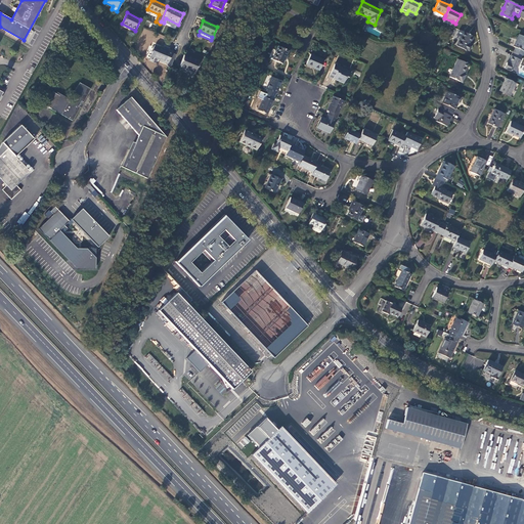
[(463,32),(456,46),(466,50),(467,50),(469,51),(471,46),(469,45),(473,37),(463,32)]
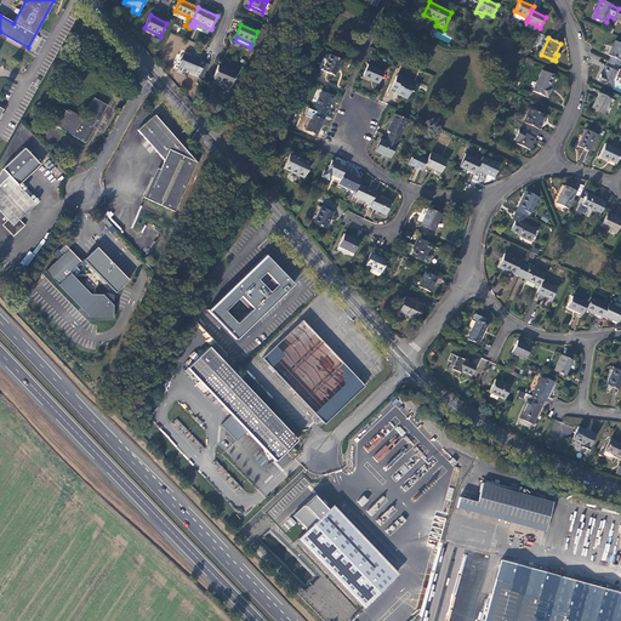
[(620,44),(615,41),(608,55),(611,56),(609,61),(619,66),(620,58),(620,44)]
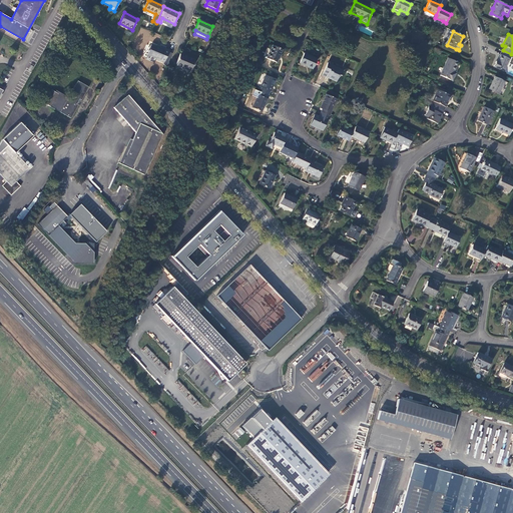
[(151,45),(147,54),(157,59),(156,60),(163,63),(163,64),(166,66),(172,53),(168,52),(169,51),(161,47),(160,49),(151,45)]
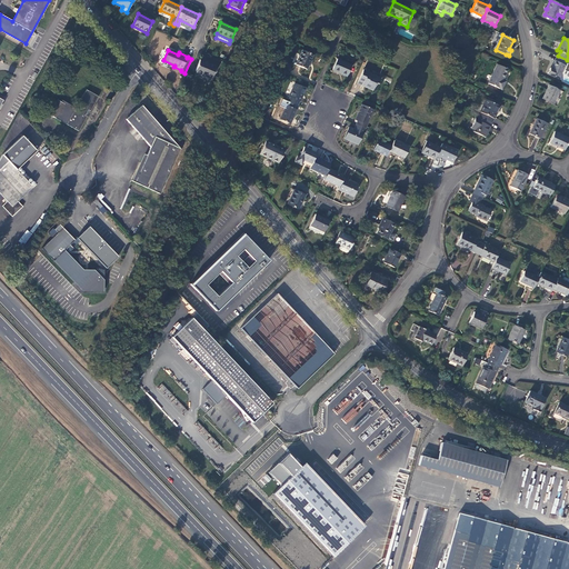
[(302,50),(296,65),(307,70),(312,55),(302,50)]
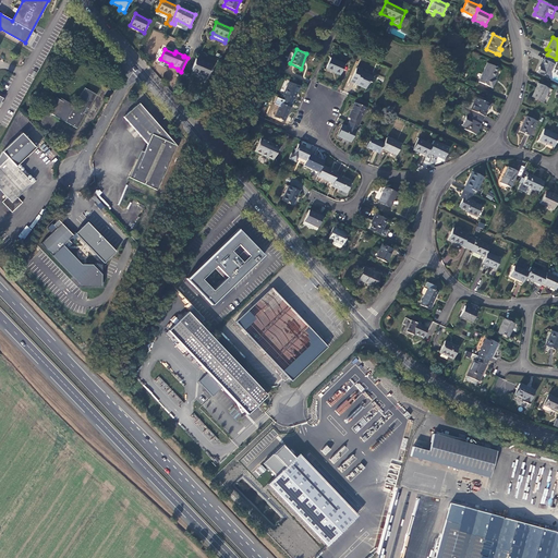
[(540,65),(536,72),(547,77),(554,64),(554,63),(556,59),(547,55),(545,60),(544,59),(541,67),(540,65)]
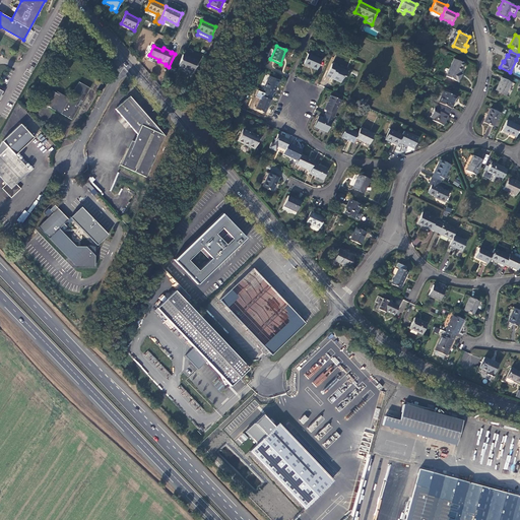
[(303,64),(317,70),(321,60),(308,54),(303,64)]
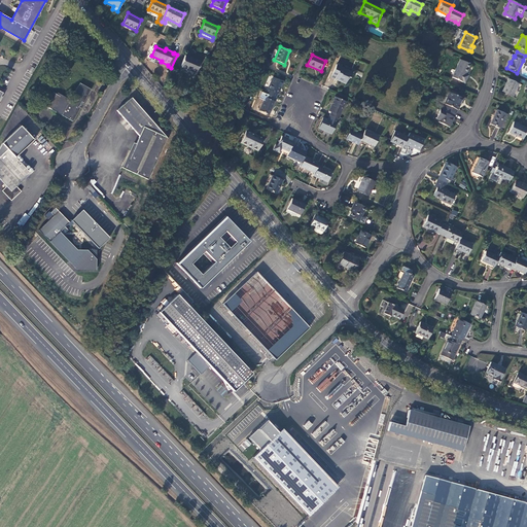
[(185,56),(180,67),(196,73),(201,62),(185,56)]
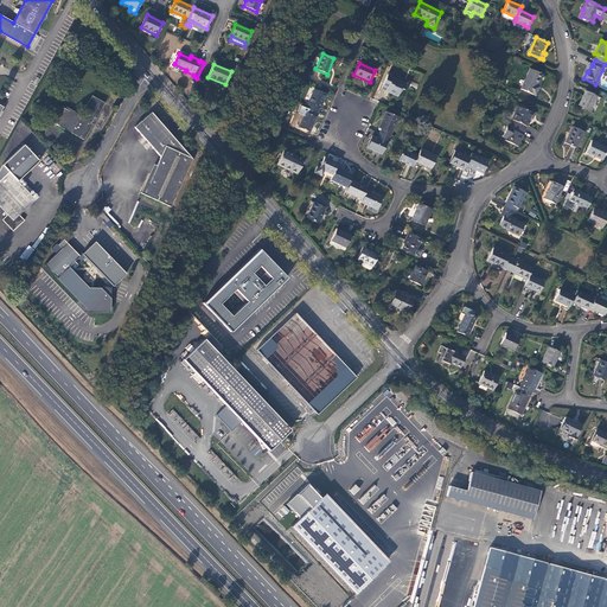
[(530,69),(521,89),(535,96),(540,87),(536,85),(542,74),(530,69)]
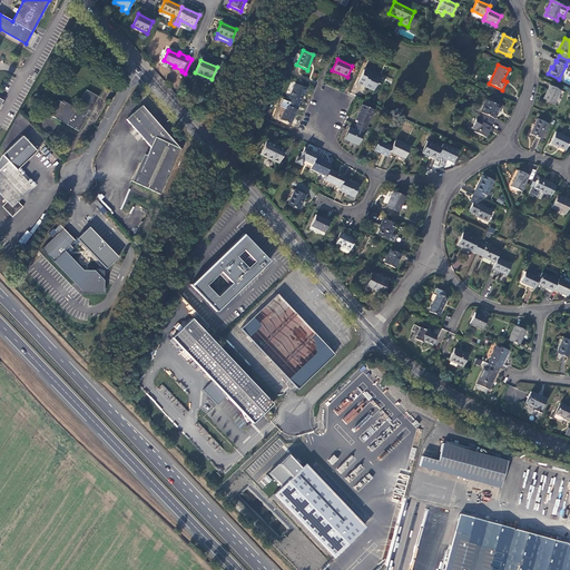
[(359,81),(374,89),(376,84),(379,84),(381,79),(371,75),(372,74),(364,69),(359,81)]
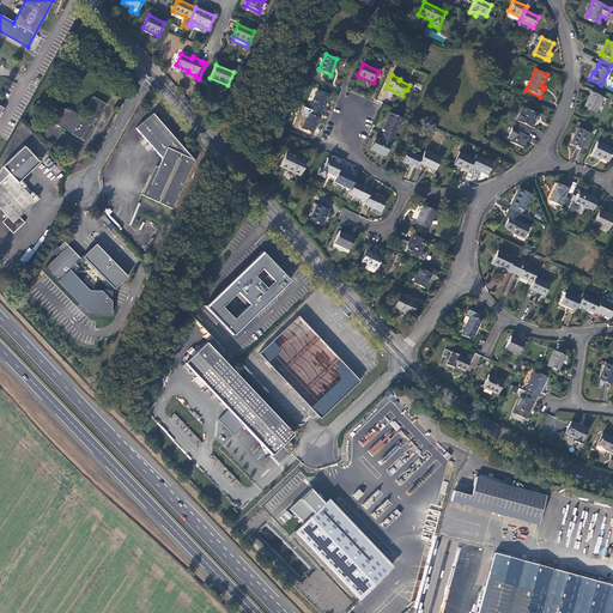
[(329,95),(317,90),(310,104),(313,104),(310,109),(320,114),(322,109),(323,109),(329,95)]
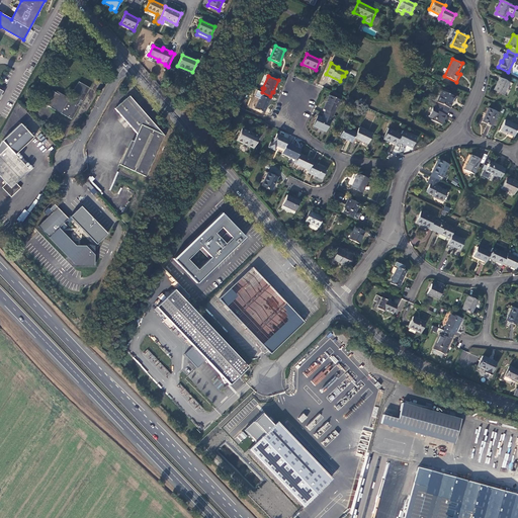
[(500,77),(494,90),(503,95),(509,82),(500,77)]
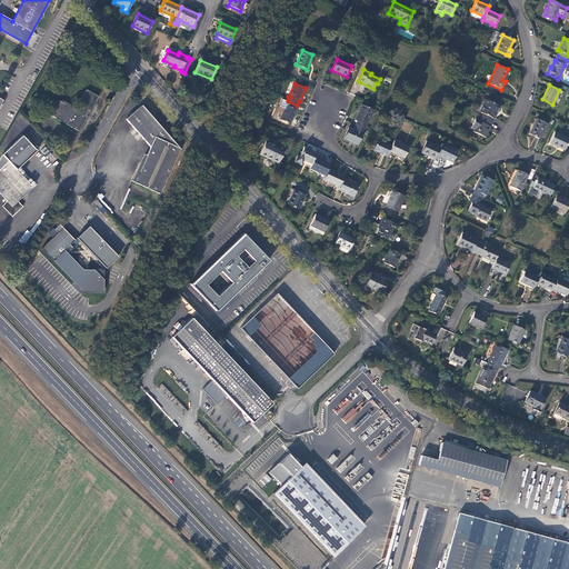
[(89,112),(98,97),(86,90),(78,105),(80,106),(78,109),(61,100),(60,102),(57,99),(48,115),(78,131),(87,117),(86,116),(88,111),(89,112)]
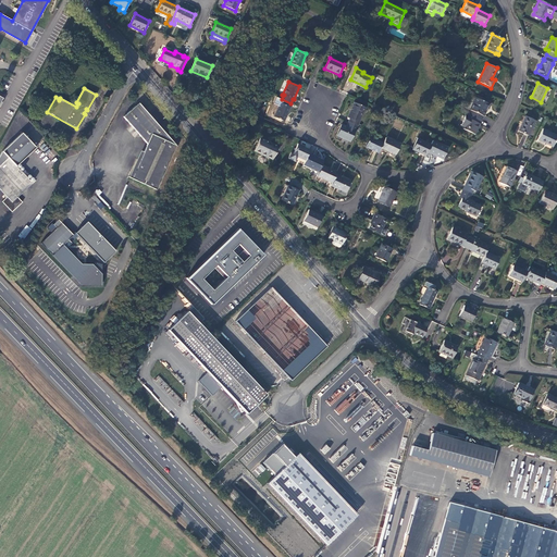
[(481,120),(489,104),(475,98),(472,102),(474,103),(469,114),(481,120)]
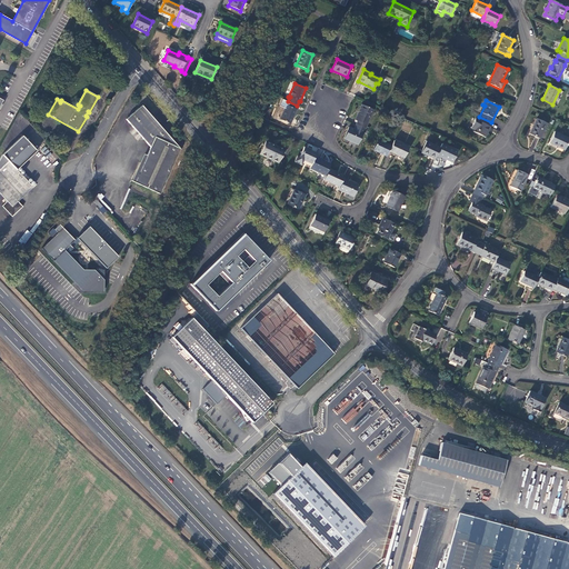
[(286,106),(280,119),(290,123),(297,110),(296,109),(297,106),(288,101),(286,106)]
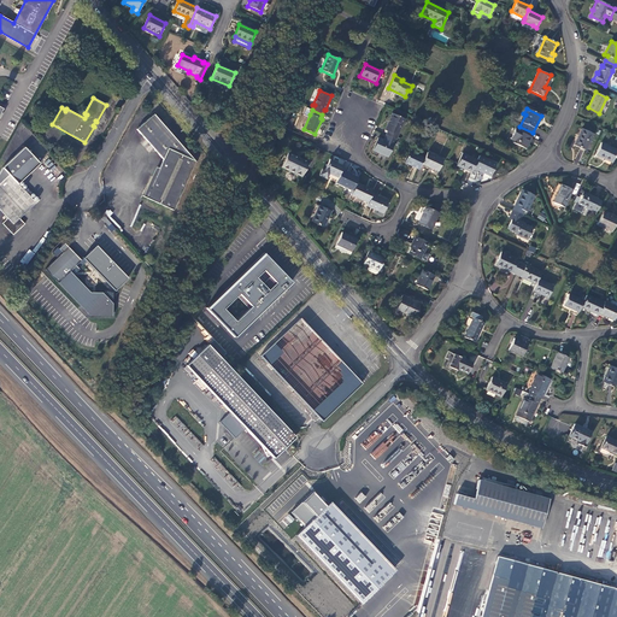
[(395,140),(405,119),(392,113),(385,130),(387,131),(386,135),(395,140)]
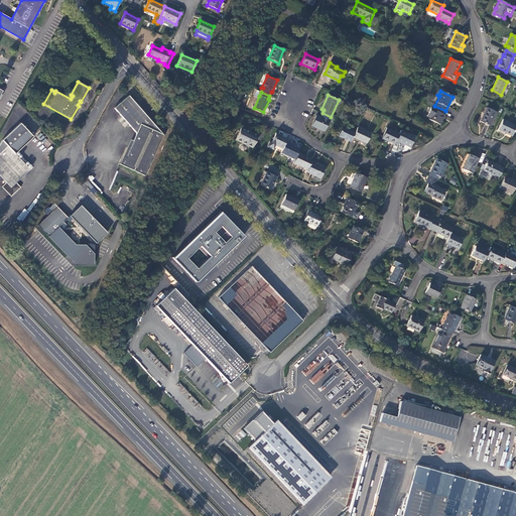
[(163,135),(162,135),(128,96),(114,108),(136,133),(121,165),(144,175),(163,135)]
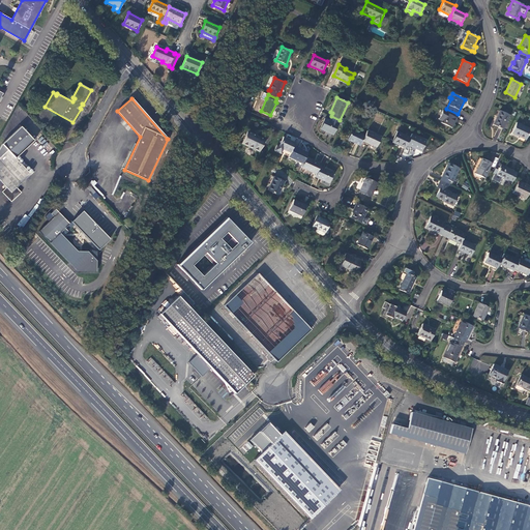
[(451,128),(458,114),(446,109),(445,112),(442,111),(438,119),(441,120),(440,122),(451,128)]
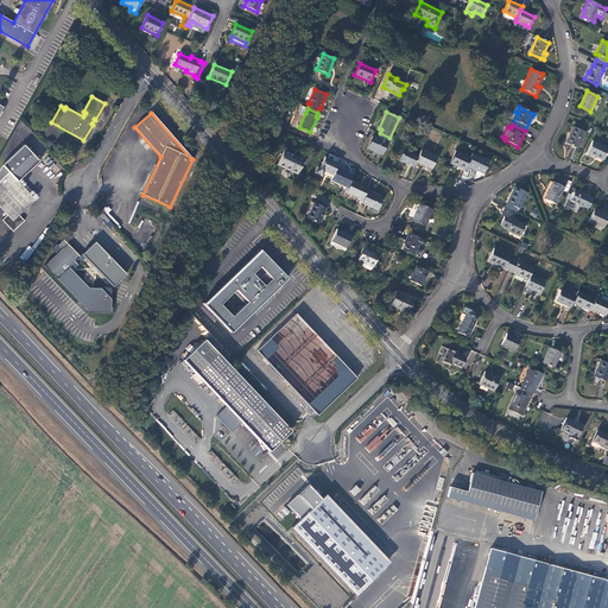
[(574,127),(565,143),(577,149),(584,132),(574,127)]
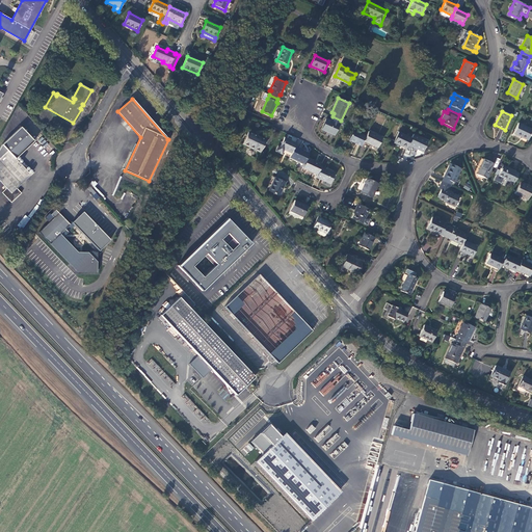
[(321,129),(335,135),(341,121),(333,116),(330,121),(325,118),(321,129)]
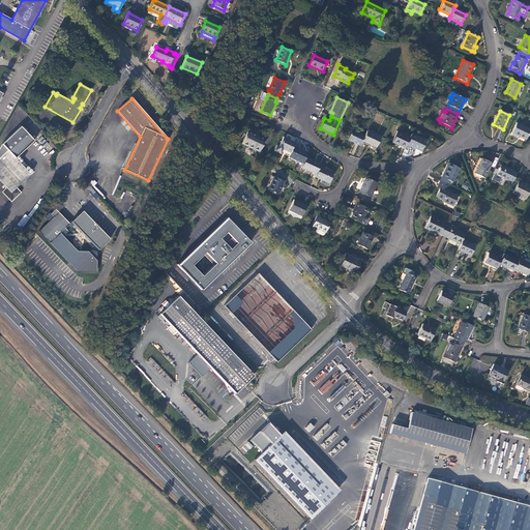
[(511,133),(525,140),(529,128),(516,122),(511,133)]
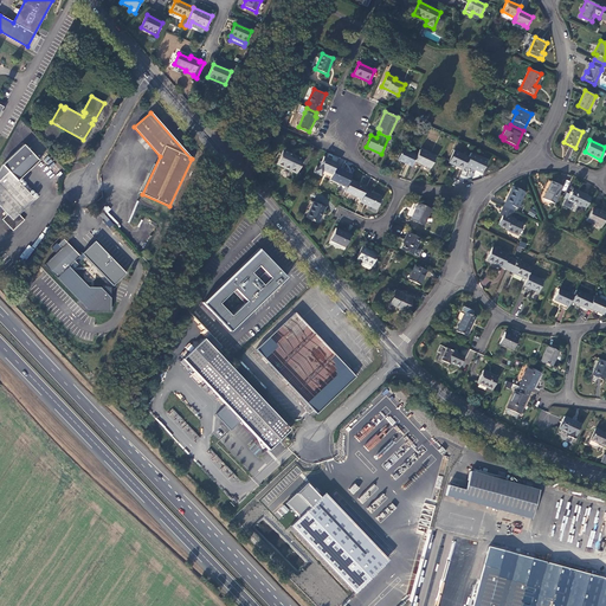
[(12,231),(24,220),(19,214),(34,199),(18,181),(39,161),(24,144),(2,165),(0,168),(0,207),(7,214),(1,219),(12,231)]
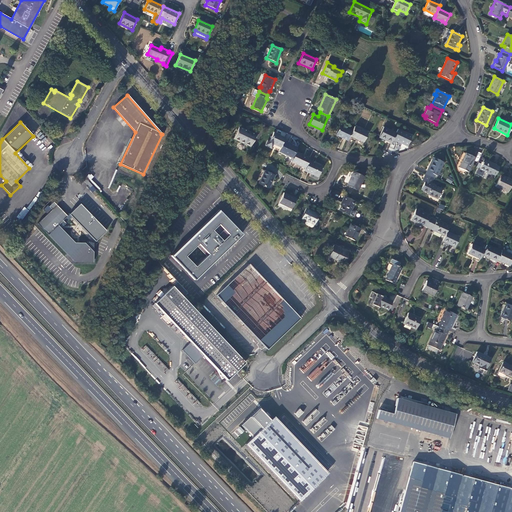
[(335,135),(348,141),(350,136),(352,131),(339,125),(335,135)]
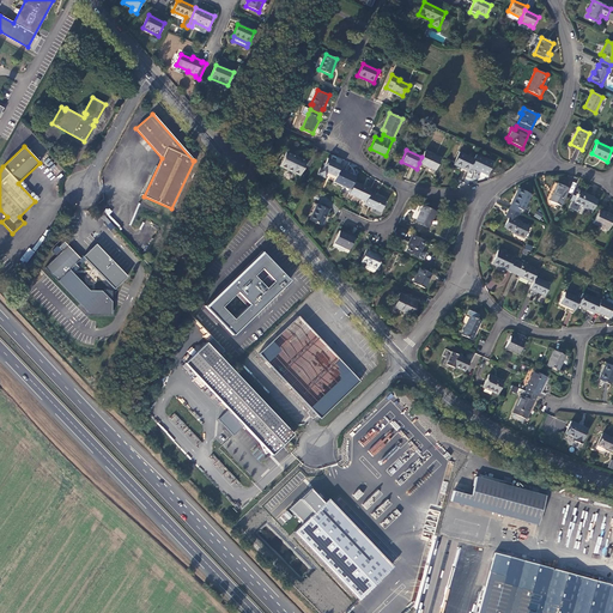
[(441,159),(424,151),(422,157),(419,163),(435,170),(441,159)]
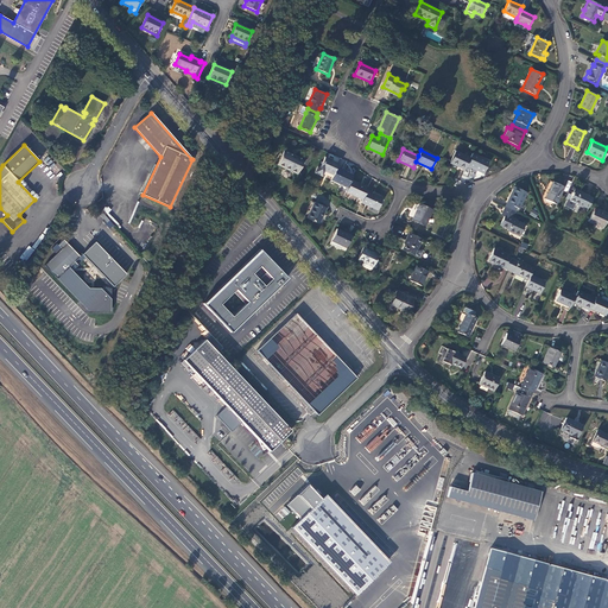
[(304,160),(283,151),(277,165),(297,175),(304,160)]
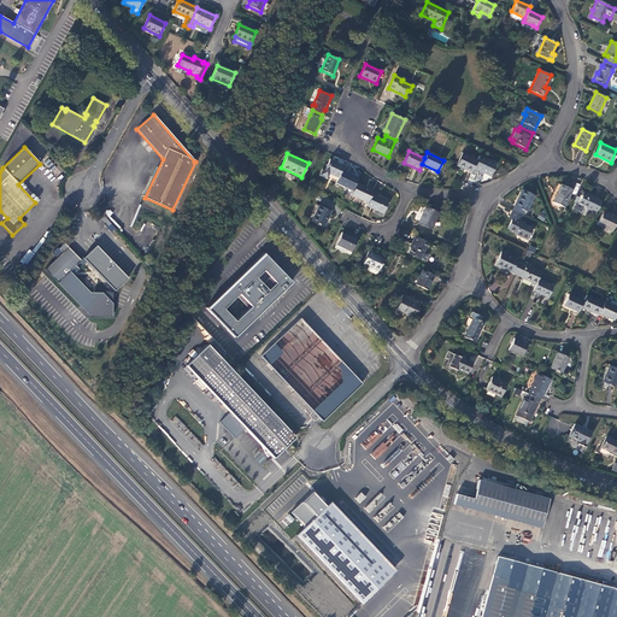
[(477,160),(462,153),(457,165),(471,172),(474,169),(477,160)]
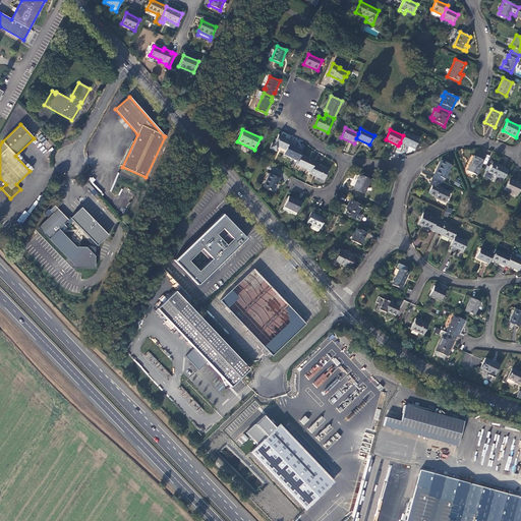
[(418,138),(405,131),(403,135),(400,142),(414,149),(418,138)]
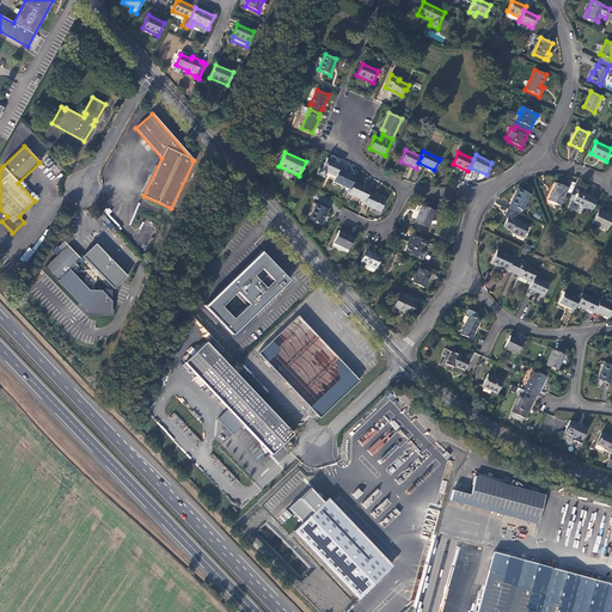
[(332,160),(326,158),(320,170),(319,169),(317,173),(324,177),(326,172),(335,176),(338,169),(341,165),(332,161),(332,160)]
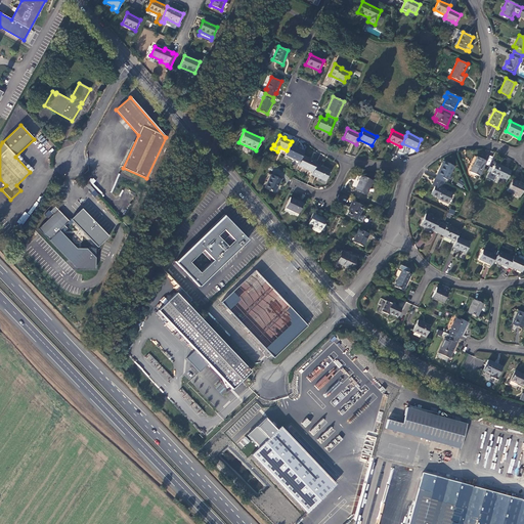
[(287,150),(286,155),(300,162),(303,156),(304,151),(290,144),(287,150)]
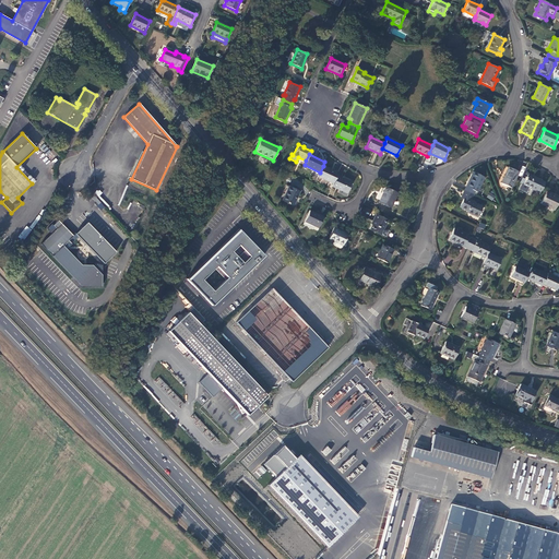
[(320,173),(318,177),(333,183),(336,176),(339,173),(323,166),(320,173)]
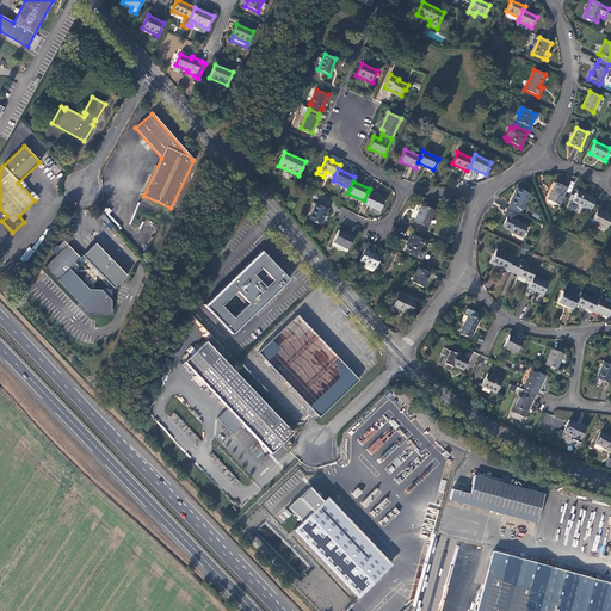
[(555,183),(547,201),(559,205),(567,187),(555,183)]
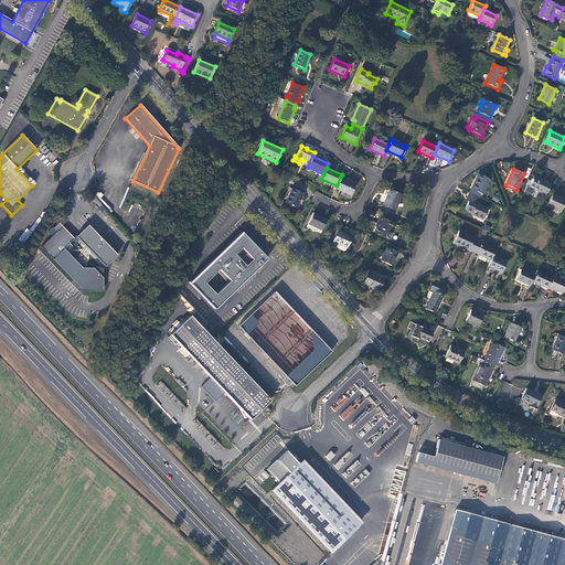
[(478,173),(469,193),(478,196),(480,193),(482,194),(489,179),(478,173)]
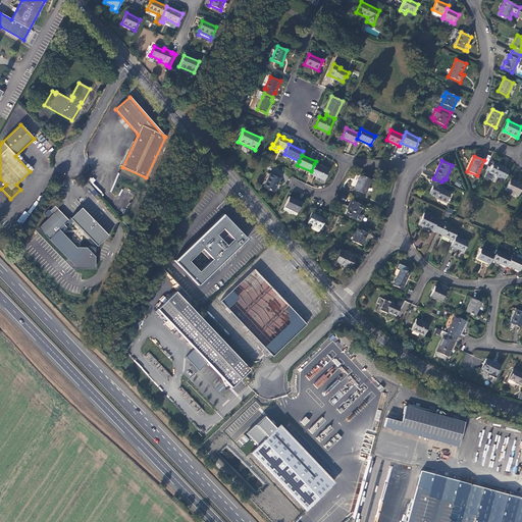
[(492,162),(488,171),(487,171),(485,176),(491,179),(493,174),(501,178),(501,179),(504,180),(509,170),(506,169),(506,168),(492,162)]
